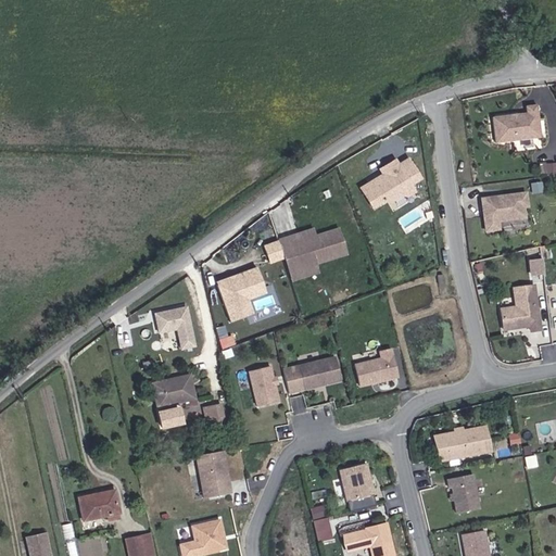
[(527,106),(528,114),(493,117),(496,144),(543,139),(541,122),(539,105),(527,106)]
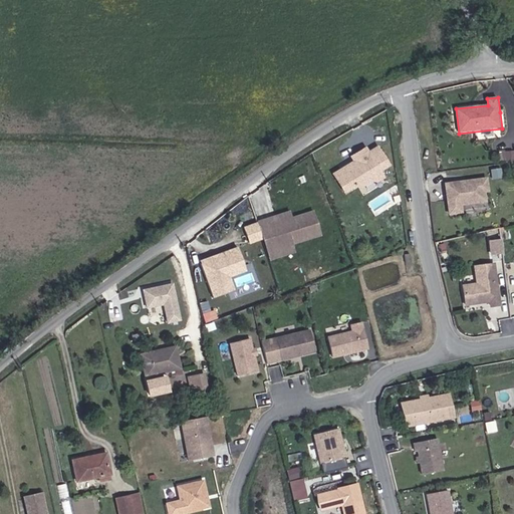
[(369,150),(366,145),(350,156),(353,160),(332,172),(345,193),(364,182),(367,186),(376,179),(378,183),(387,178),(384,173),(386,173),(383,170),(392,165),(378,145),(369,150)]
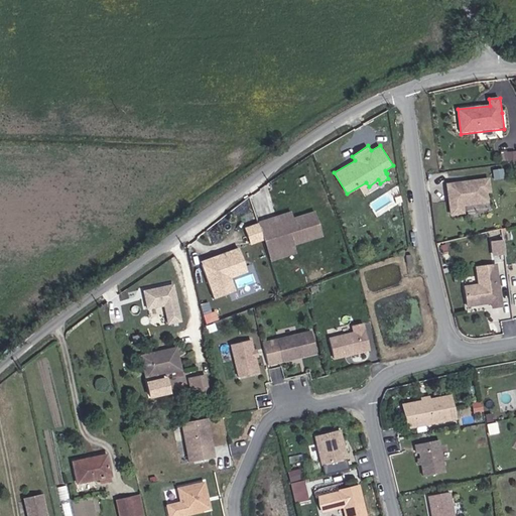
[(515,150),(503,150),(503,158),(515,158),(515,150)]
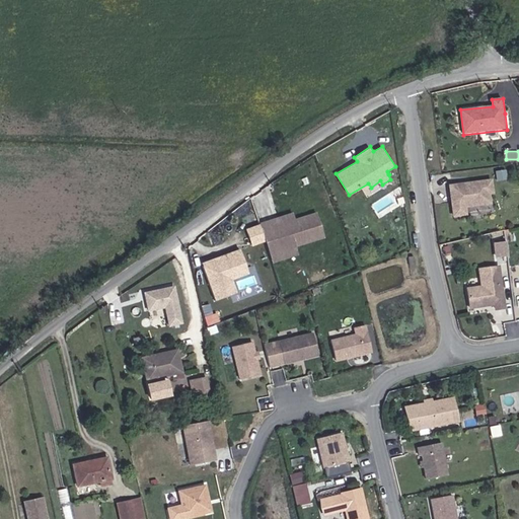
[(493,204),(491,194),(495,193),(493,177),(448,183),(450,196),(451,206),(452,216),(468,214),(467,207),(493,204)]
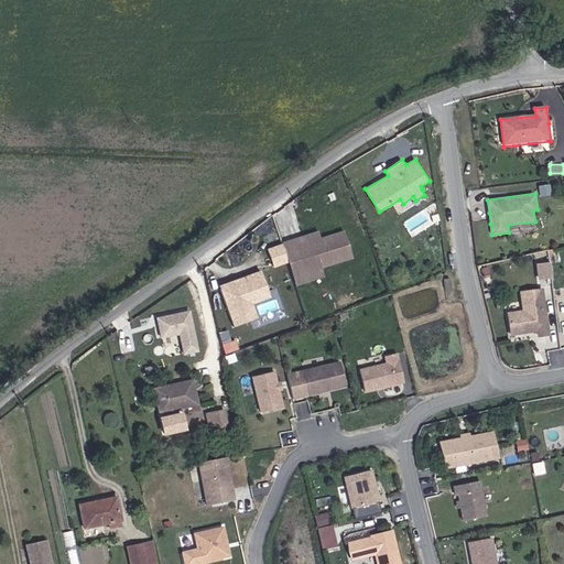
[(318,230),(283,241),(295,277),(297,285),(325,277),(322,268),(331,264),(354,258),(345,229),(321,237),(318,230)]
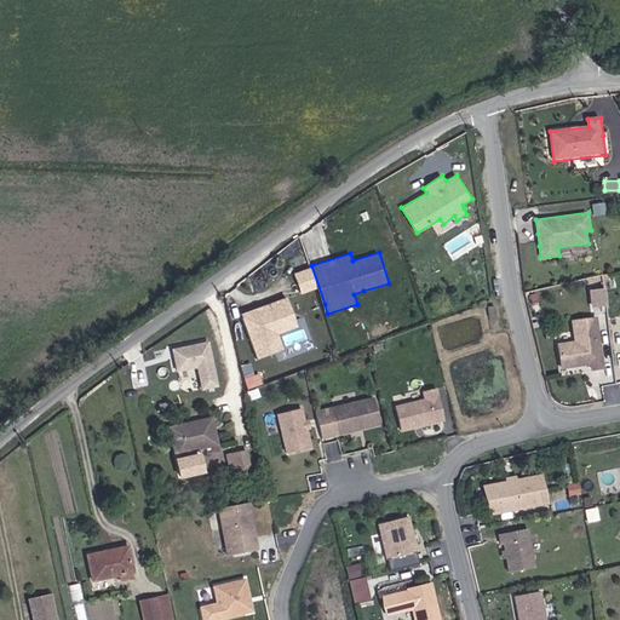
[(592,305),(609,304),(608,285),(590,286),(592,305)]
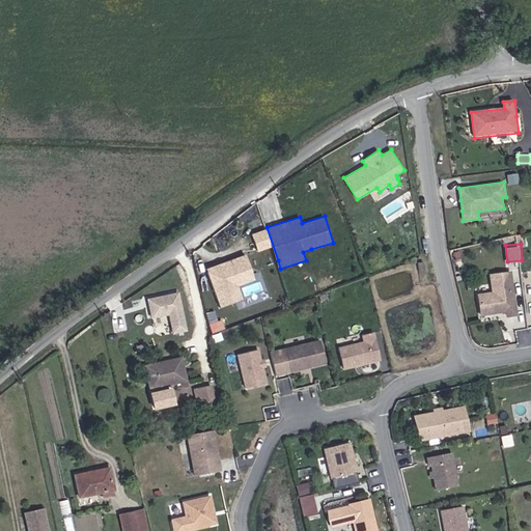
[(206,268),(213,285),(220,307),(244,300),(239,285),(257,278),(248,252),(206,268)]
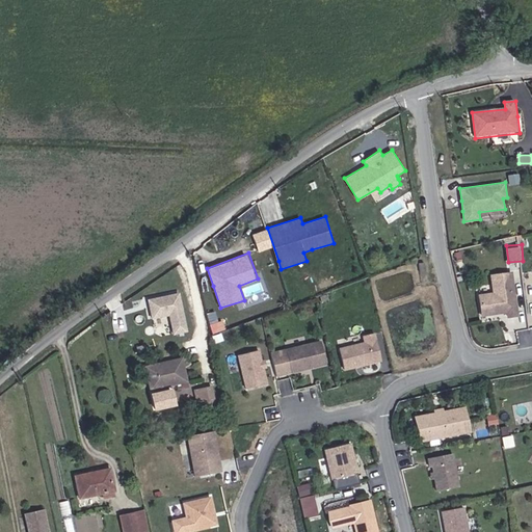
[(513,317),(508,274),(488,276),(490,294),(476,297),(479,316),(495,314),(497,311),(503,310),(505,318),(513,317)]
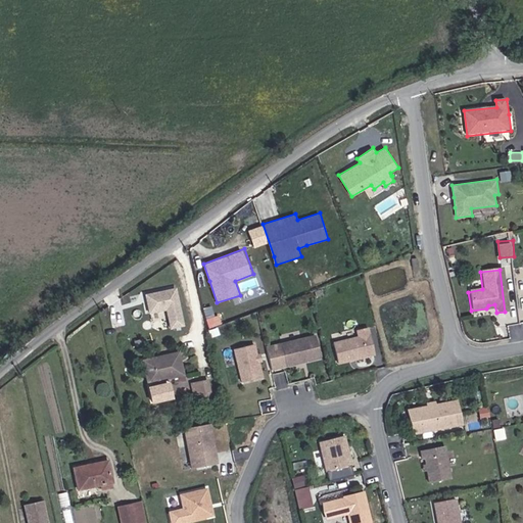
[(241,291),(258,284),(254,274),(237,280),(241,291)]
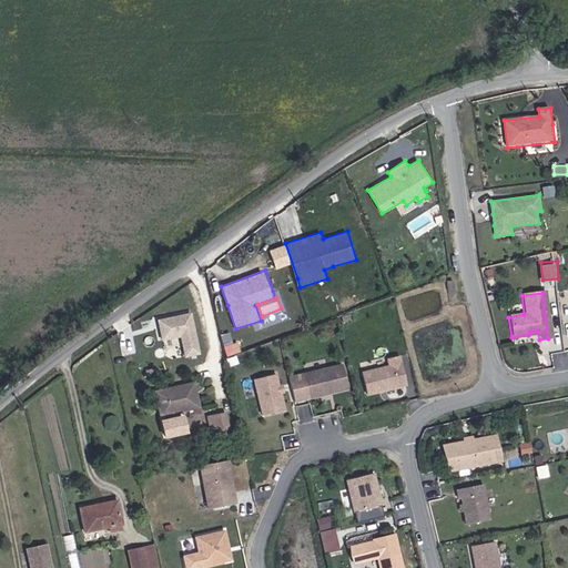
[(201,354),(193,314),(159,320),(163,340),(182,338),(184,359),(201,354)]
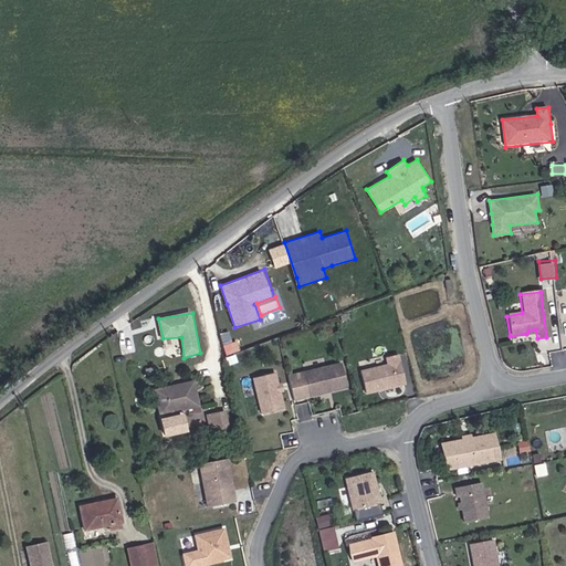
[(400,384),(394,355),(383,357),(384,365),(357,370),(363,392),(400,384)]
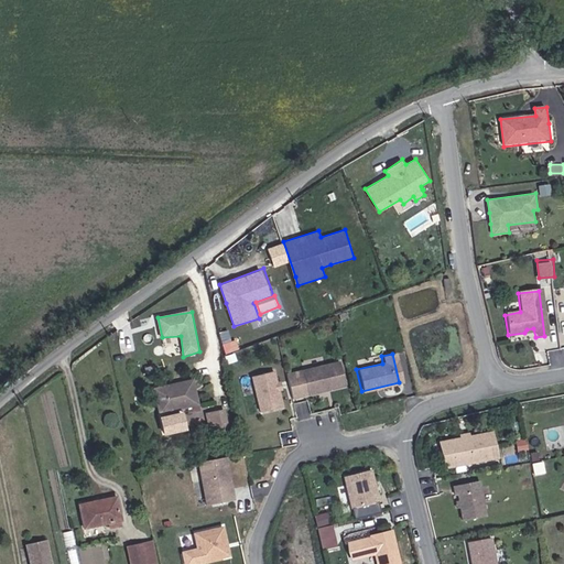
[(342,384),(336,361),(299,370),(304,393),(342,384)]
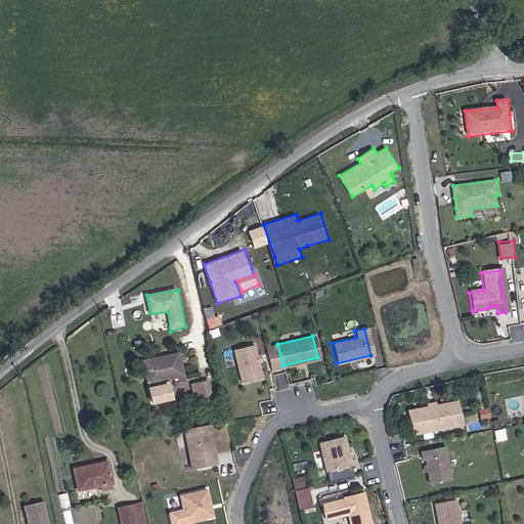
[(253,354),(251,343),(230,348),(238,382),(259,377),(255,361),(253,354)]
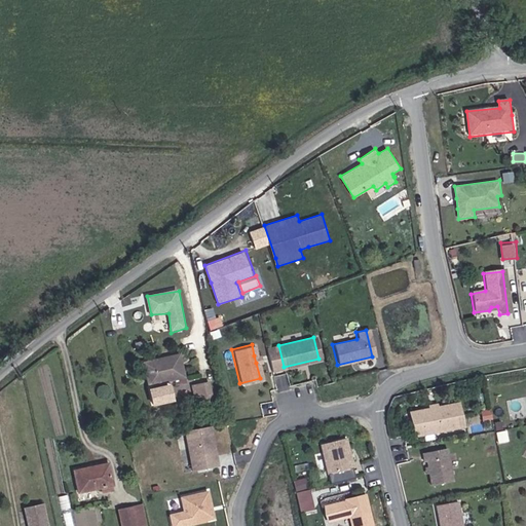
[(171,375),(183,373),(178,350),(143,360),(147,382),(154,380),(155,384),(148,387),(151,400),(170,395),(166,382),(161,383),(160,378),(171,375)]
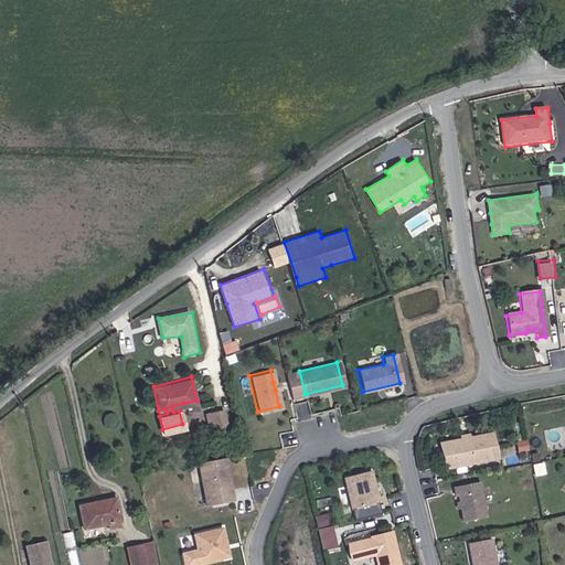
[(199,408),(196,401),(183,403),(185,411),(199,408)]
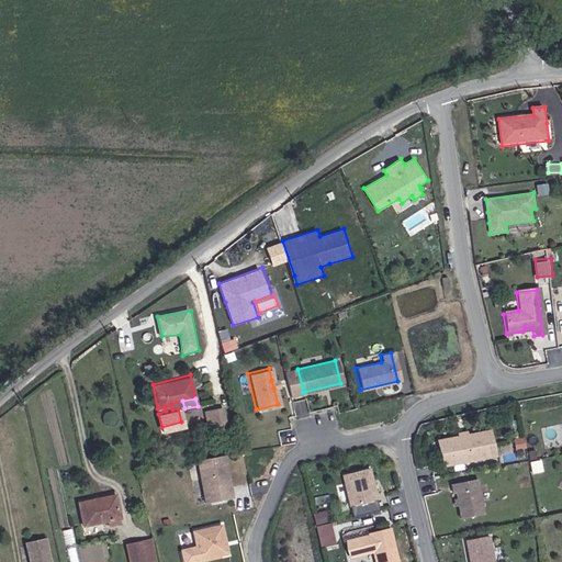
[(222,404),(212,406),(215,426),(225,424),(222,404)]
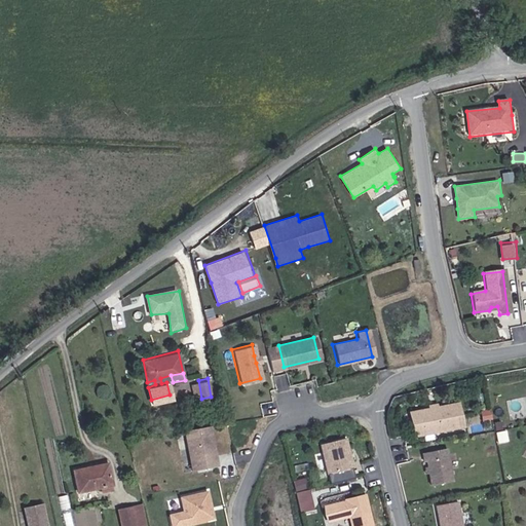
[(201,399),(198,380),(192,382),(194,400),(201,399)]
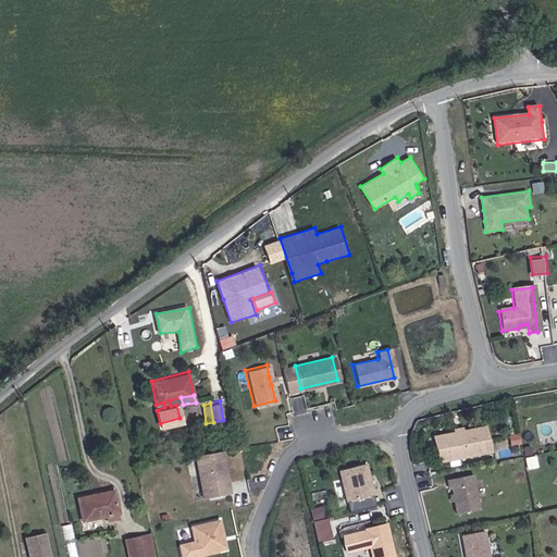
[(481,426),(431,437),(435,461),(485,453),(481,426)]
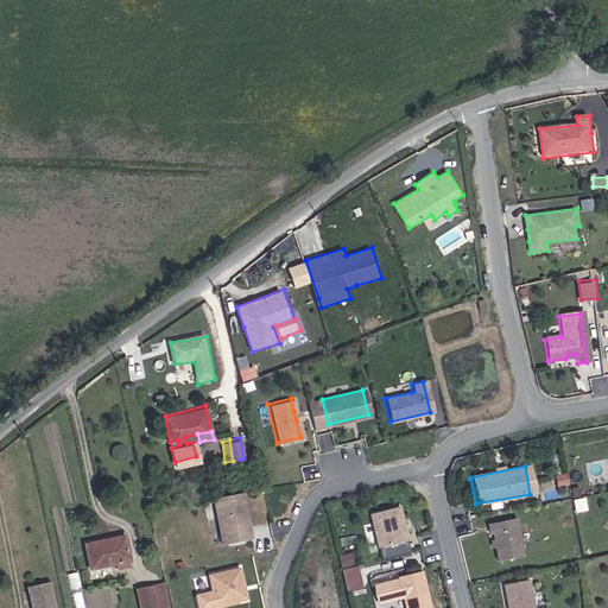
[(257,537),(248,491),(219,496),(226,531),(236,529),(238,540),(257,537)]
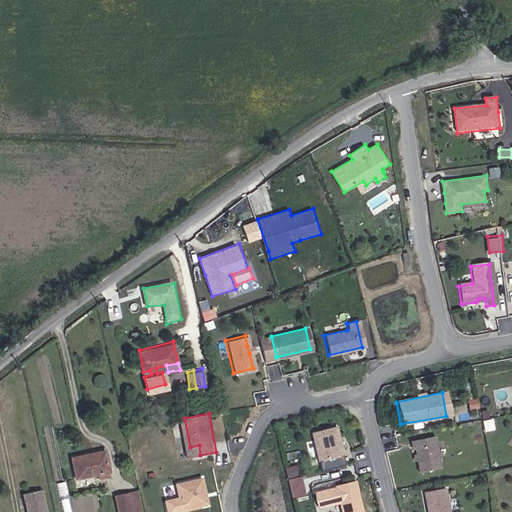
[(339,455),(332,426),(308,431),(314,460),(339,455)]
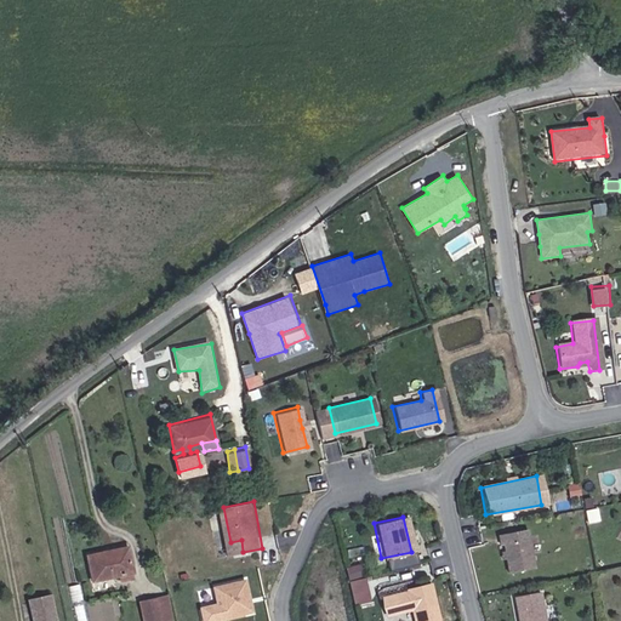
[(529,569),(522,530),(494,535),(495,545),(499,545),(500,552),(501,559),(503,574),(529,569)]
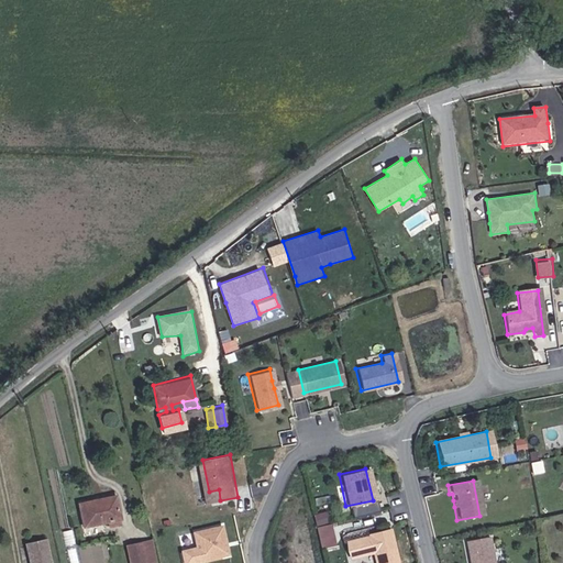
[(120,505),(116,482),(77,489),(83,512),(103,507),(120,505)]
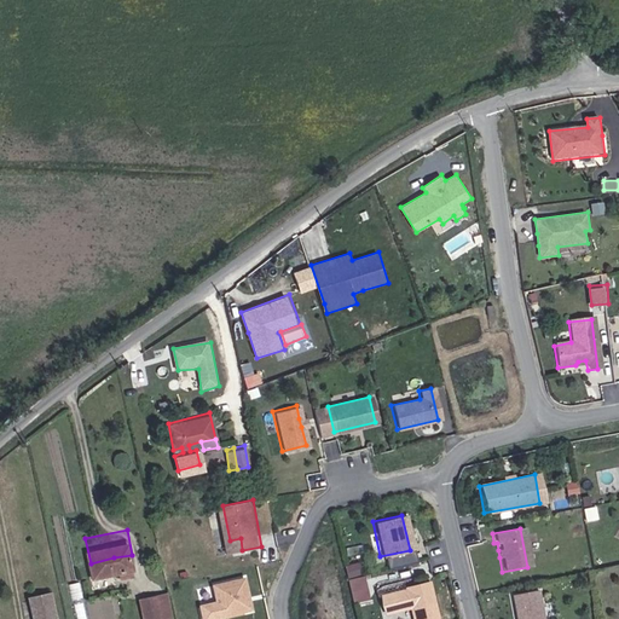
[(133,565),(132,555),(114,557),(116,568),(133,565)]
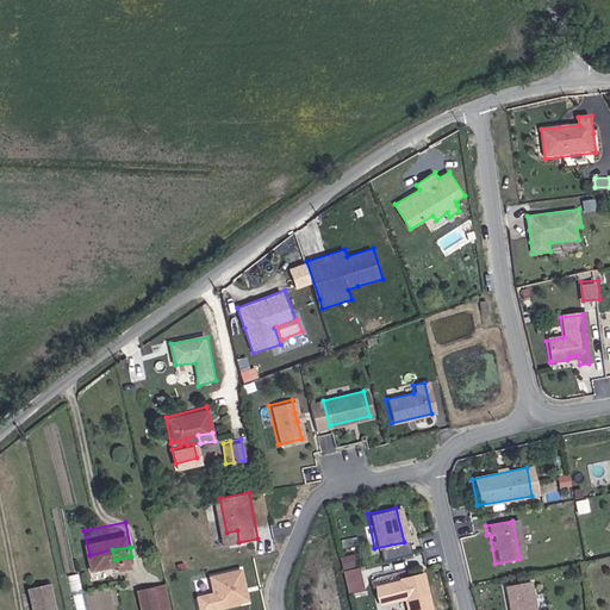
[(350,592),(366,589),(358,552),(342,555),(350,592)]
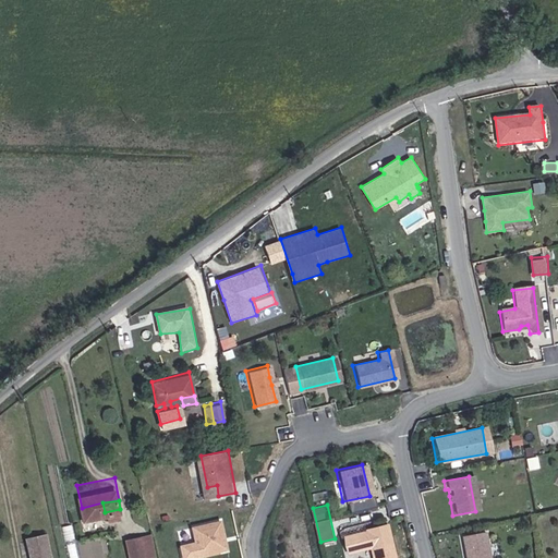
[(231,550),(225,522),(196,529),(203,557),(231,550)]
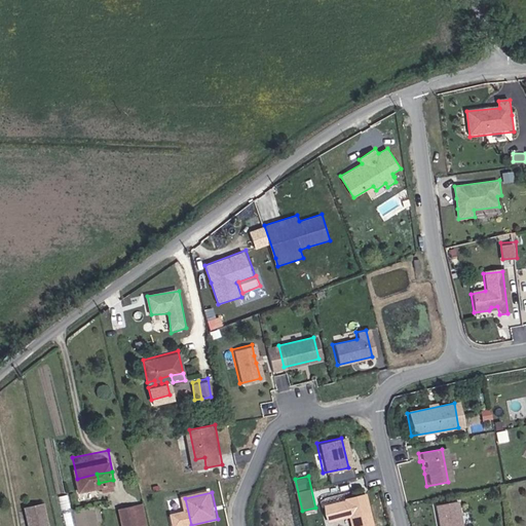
[(325,503),(339,498),(338,493),(323,498),(325,503)]
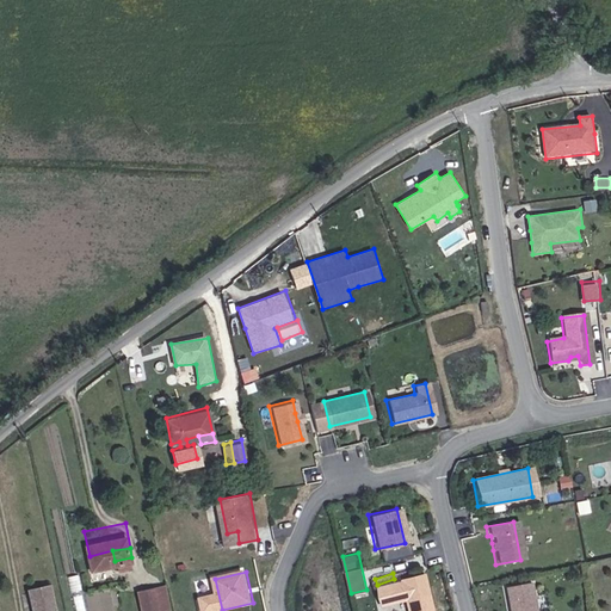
[(426,610),(418,575),(396,580),(403,610),(426,610)]
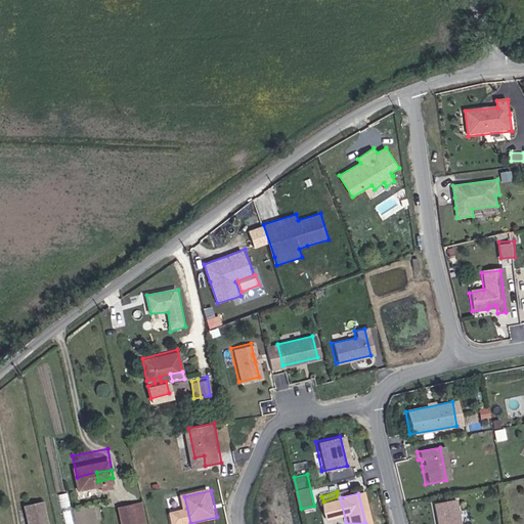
[(131,494),(118,496),(122,518),(136,516),(131,494)]
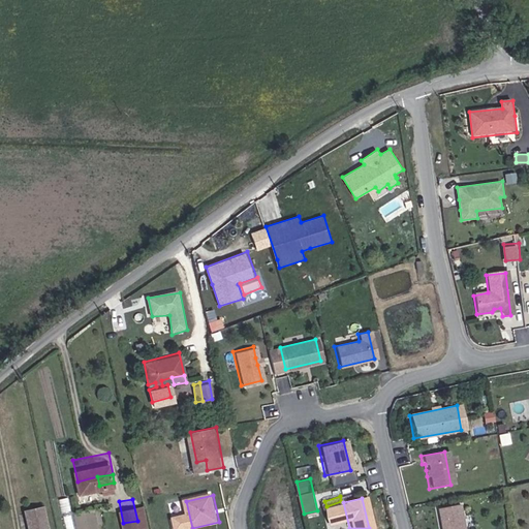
[(460,528),(456,504),(434,508),(437,528),(460,528)]
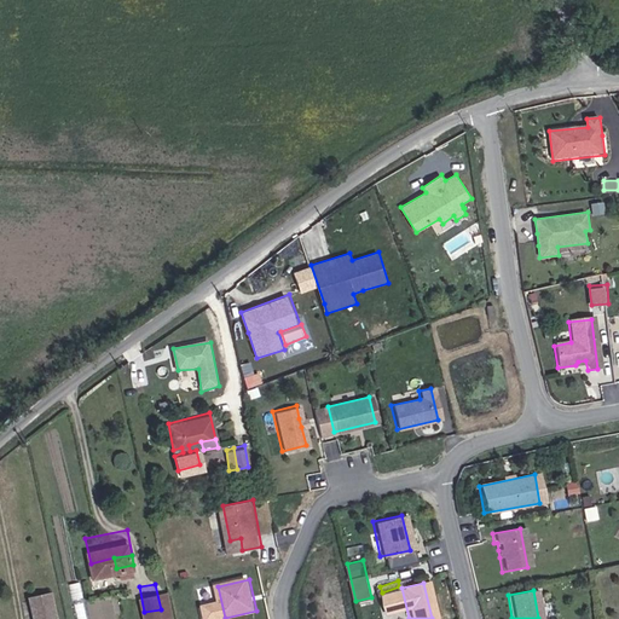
[(59,618),(52,593),(29,597),(33,618),(59,618)]
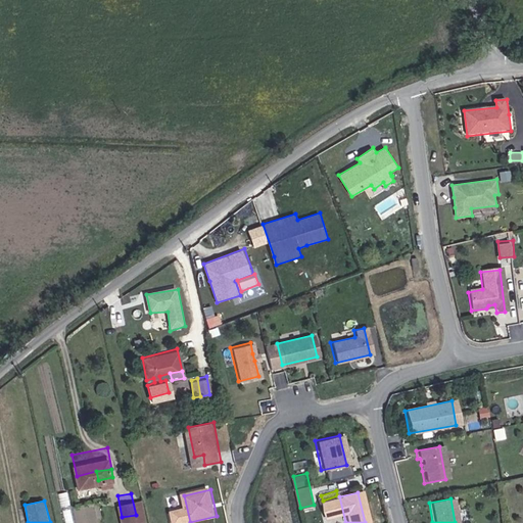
[(64,519),(73,518),(72,506),(63,506),(64,519)]
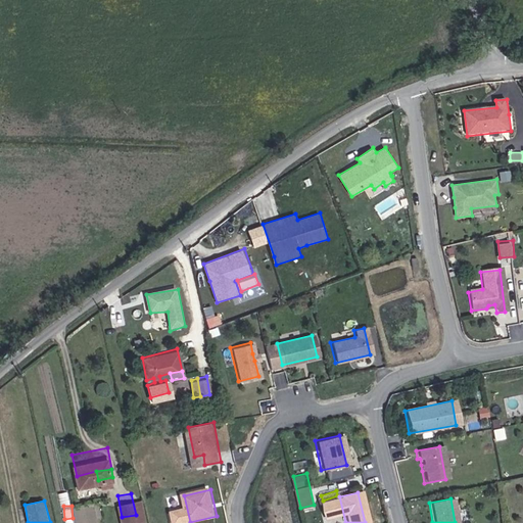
All buildings are outlined.
